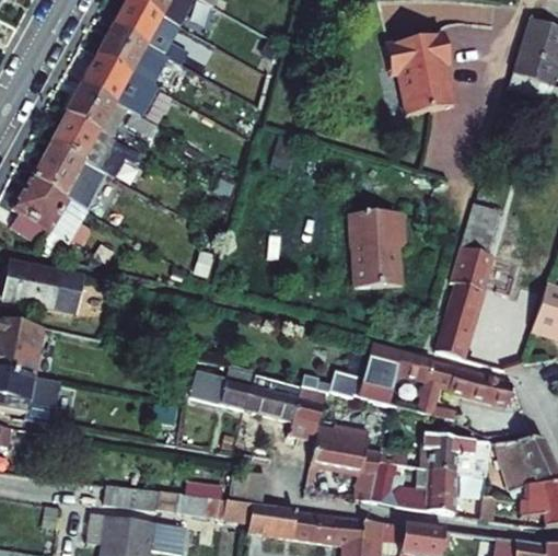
[(165,55),(211,80),(218,68),(172,42),(181,25),(162,14),(136,0),(130,0),(115,26),(146,44),(155,48),(165,55)]
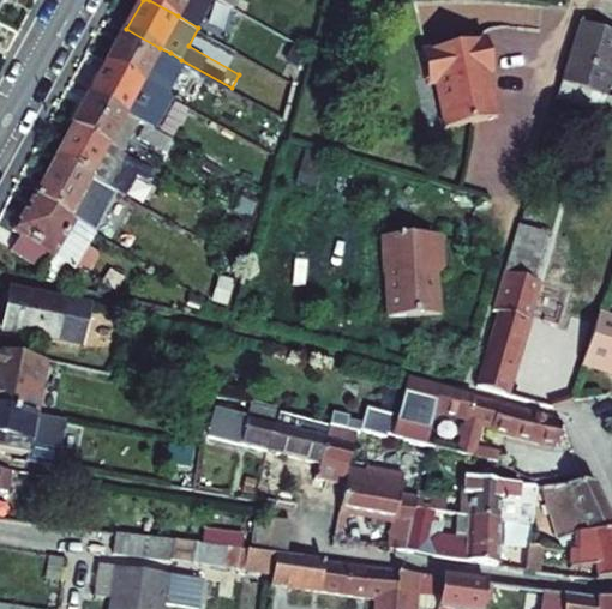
[(149,0),(178,16),(185,0),(149,0)]
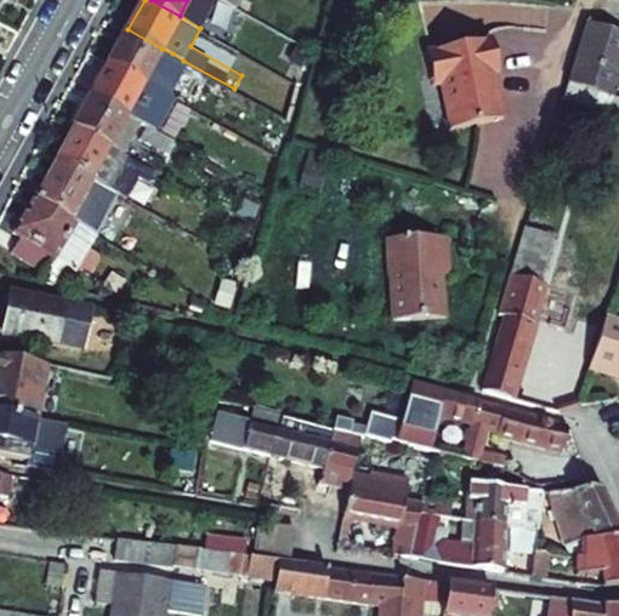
[(187,0),(180,16),(200,28),(215,0),(187,0)]
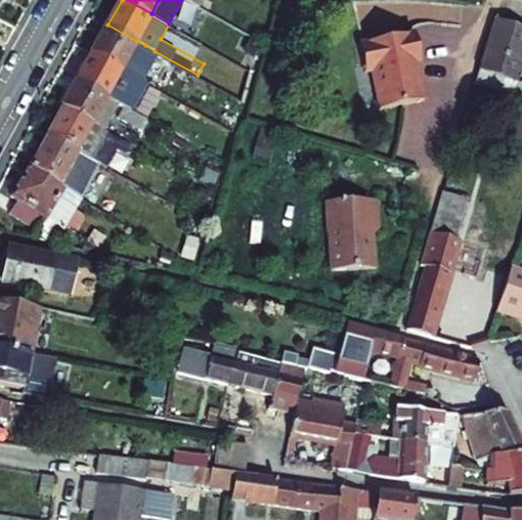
[(521,24),(496,16),(476,82),(521,96),(521,81),(518,80),(521,69),(521,24)]
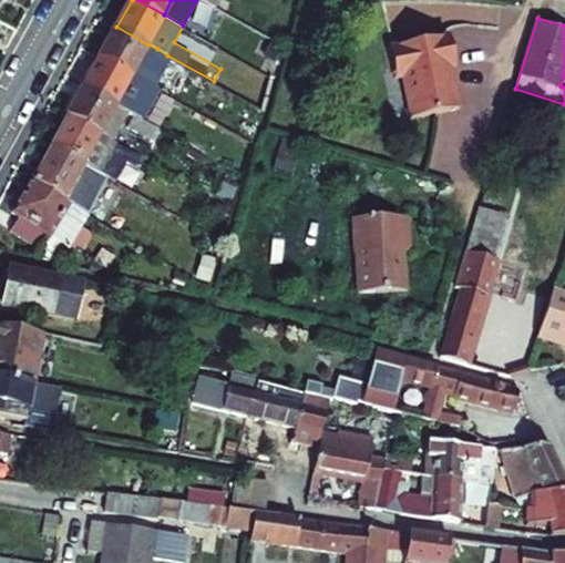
[(145,81),(152,84),(167,55),(157,49),(151,60),(142,54),(147,44),(116,27),(101,57),(145,81)]
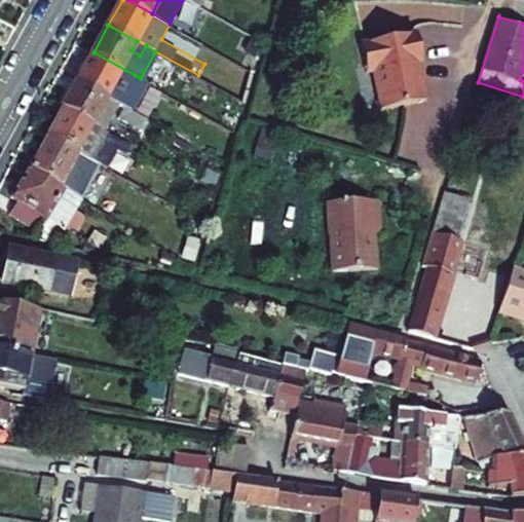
[(411,26),(356,36),(378,102),(423,94),(411,26)]
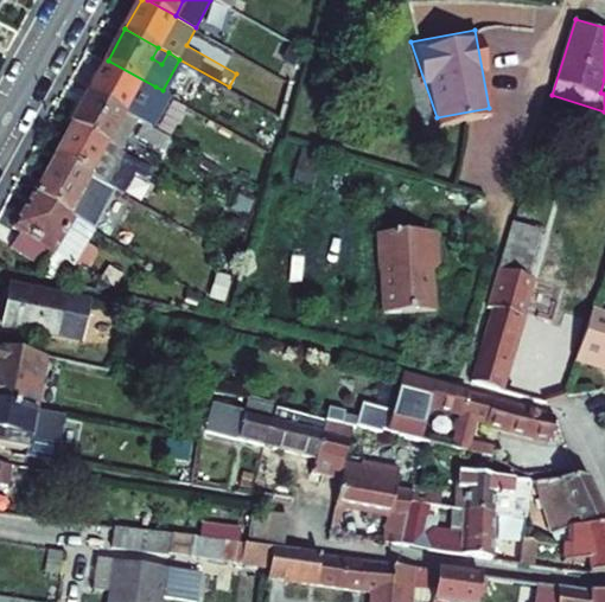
[(285,58),(297,65),(305,49),(293,43),(285,58)]
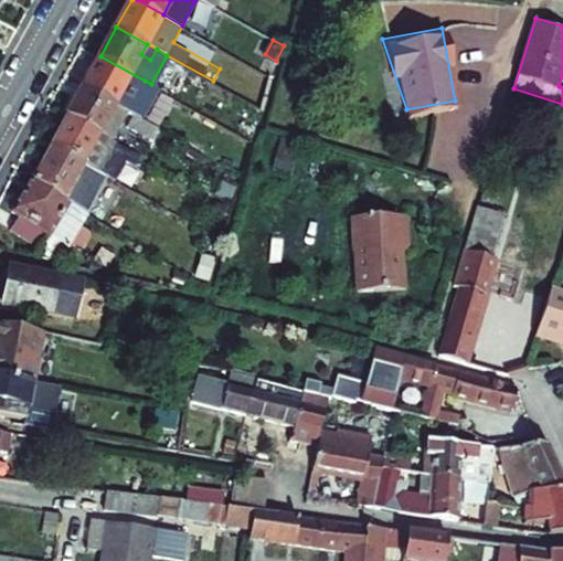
[(141,54),(150,60),(157,49),(147,44),(141,54)]
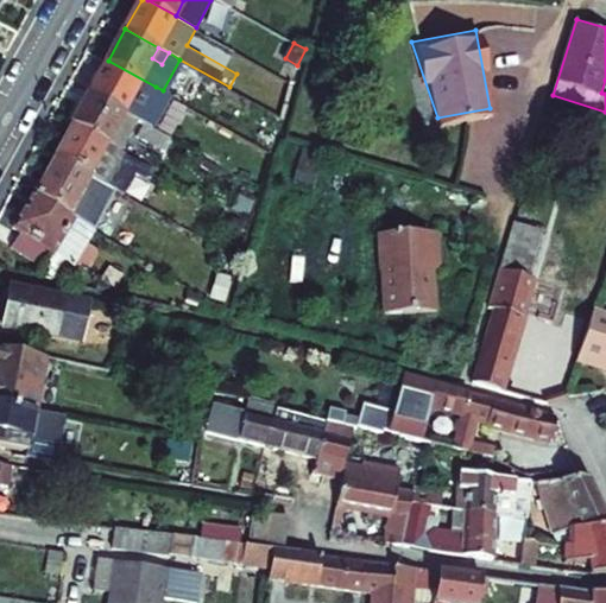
[(108,61),(92,91),(139,118),(156,87),(108,61)]
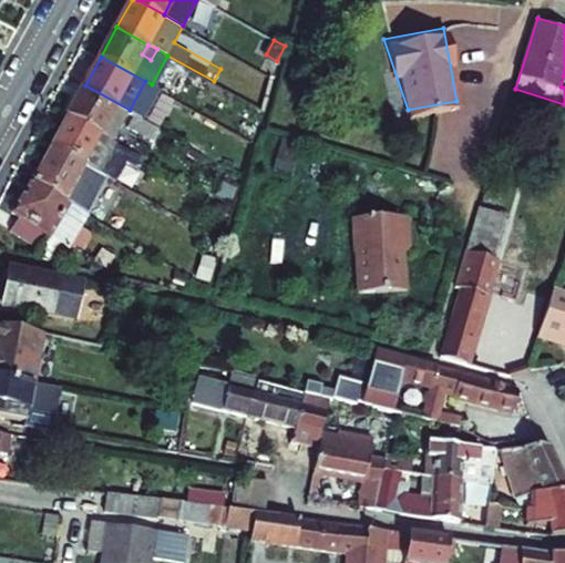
[(69,115),(113,140),(130,110),(85,85),(69,115)]
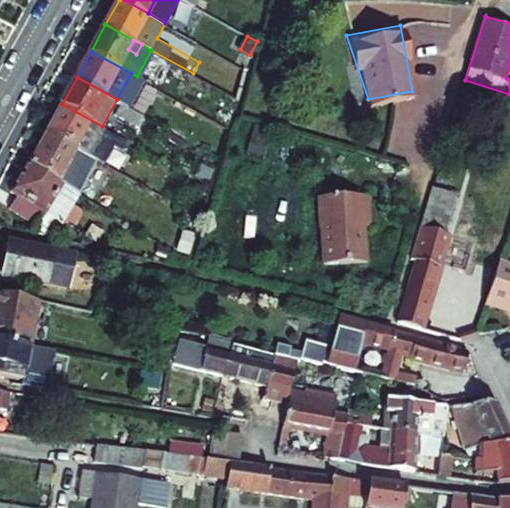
[(469,100),(483,104),(487,92),(473,88),(469,100)]
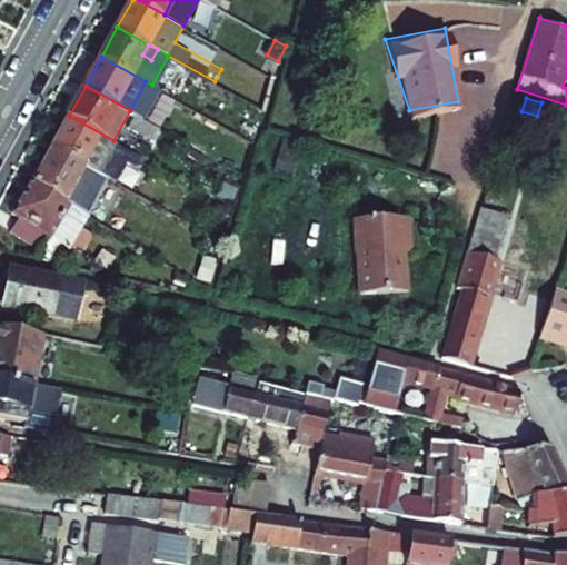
[(160,127),(167,116),(142,102),(136,114),(160,127)]
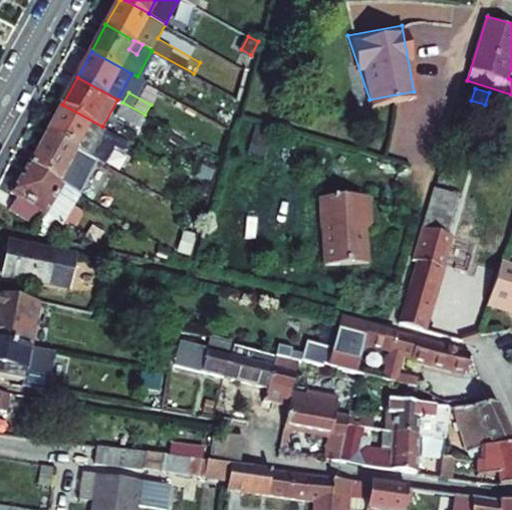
[(116,112),(142,126),(147,115),(145,114),(122,102),(116,112)]
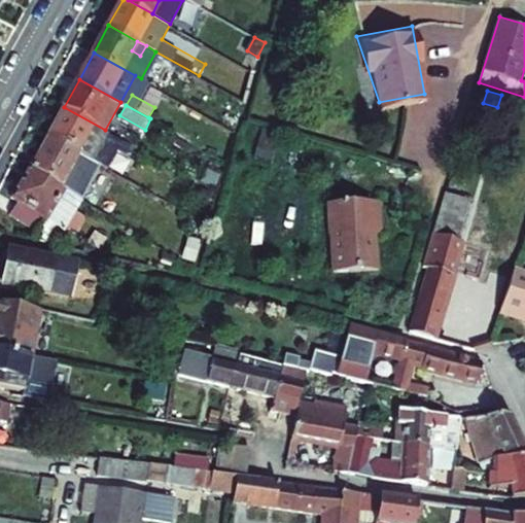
[(105,130),(64,107),(49,134),(95,159),(102,163),(109,167),(118,149),(127,153),(132,144),(105,130)]
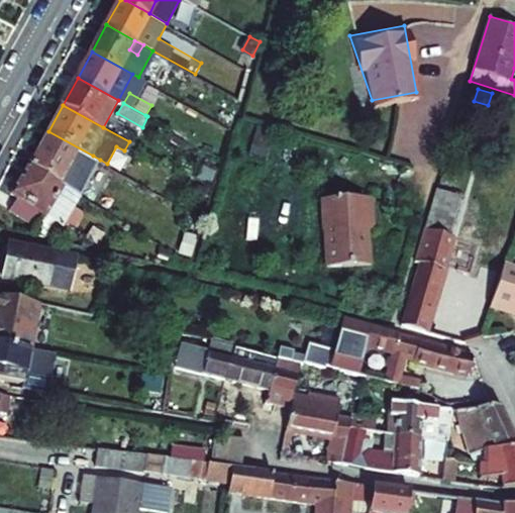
[(251,152),(266,158),(275,128),(260,124),(251,152)]
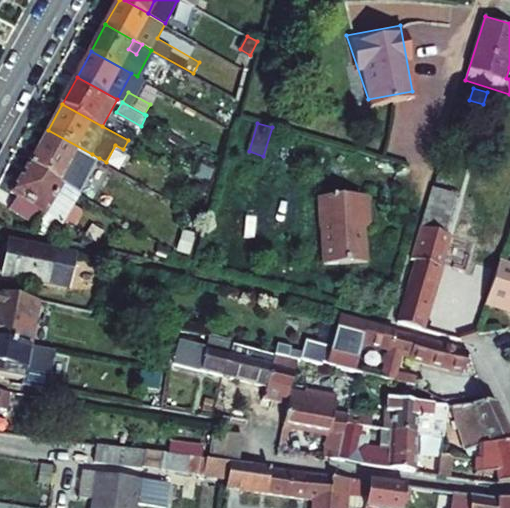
[(80,191),(99,158),(92,154),(48,130),(31,161),(74,188),(80,191)]
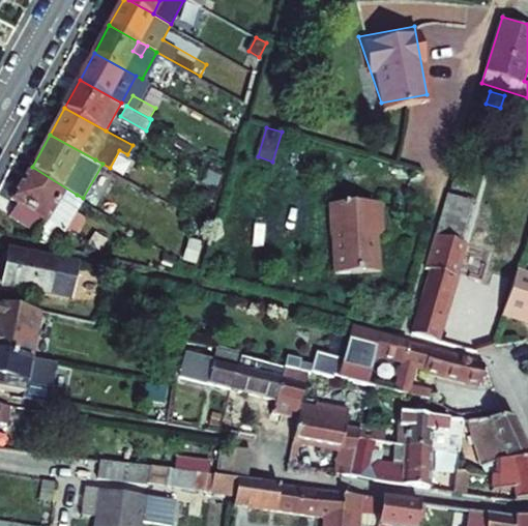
[(34,237),(46,240),(56,225),(64,230),(83,198),(77,195),(32,167),(12,197),(20,201),(11,214),(37,232),(34,237)]
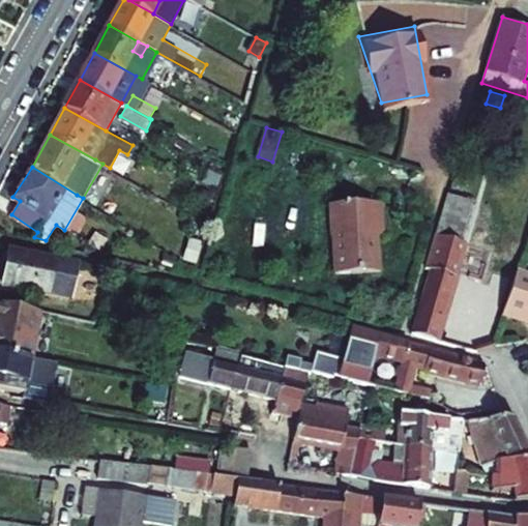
[(409,327),(435,333),(470,215),(477,216),(480,203),(444,193),(409,327)]
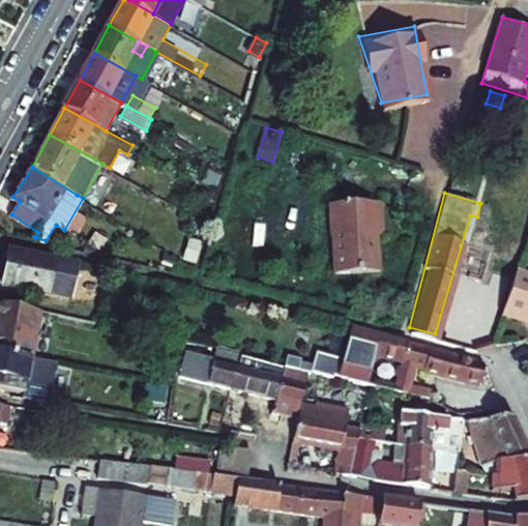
[(381,199),(324,201),(324,234),(329,234),(331,271),(377,268),(374,233),(384,232),(381,199)]
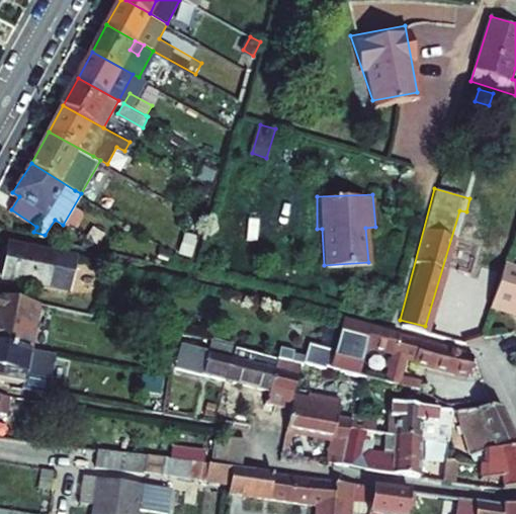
[(45,235),(56,238),(63,225),(55,220),(45,235)]
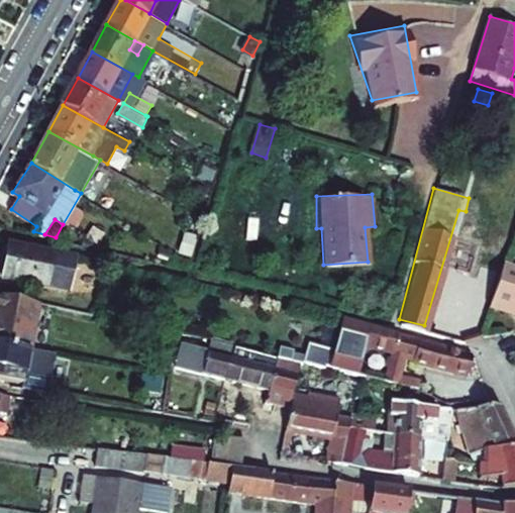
[(182,250),(192,253),(197,234),(188,231),(182,250)]
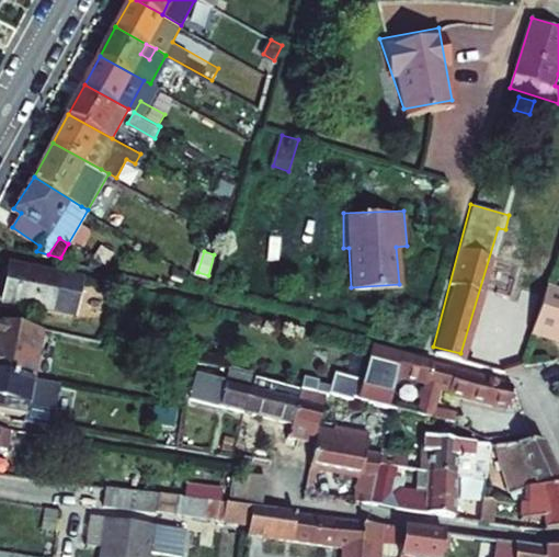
[(3,298),(75,314),(83,275),(11,261),(3,298)]
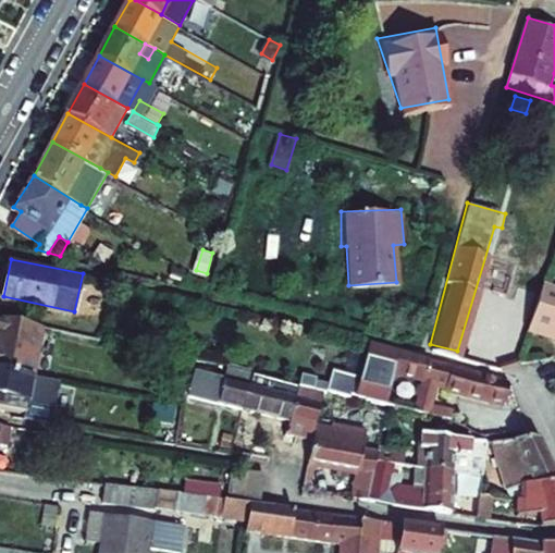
[(554,283),(544,280),(530,328),(554,335),(554,283)]
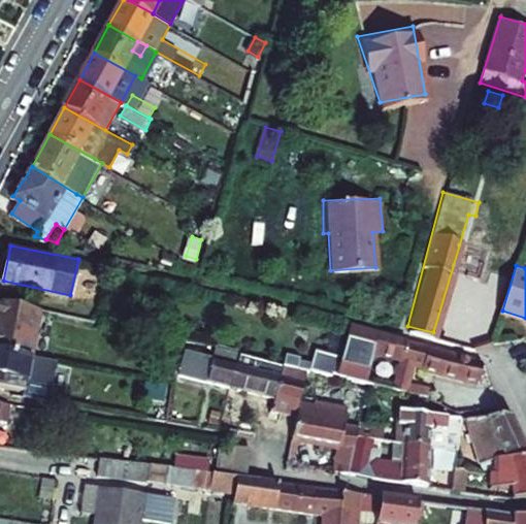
[(0,348),(32,354),(41,306),(0,298),(0,348)]
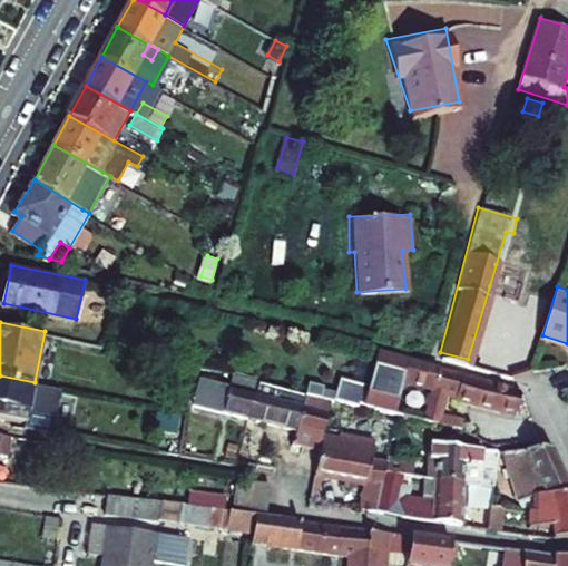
[(341,376),(335,397),(361,403),(361,401),(378,405),(378,407),(395,410),(402,380),(433,388),(427,418),(441,421),(442,413),(448,393),(502,409),(519,411),(522,389),(379,348),(370,382),(341,376)]
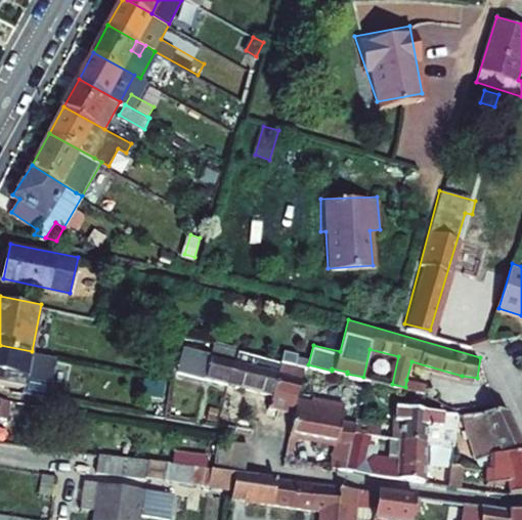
[(183,345),(178,369),(229,382),(238,347),(215,341),(212,352),(183,345)]
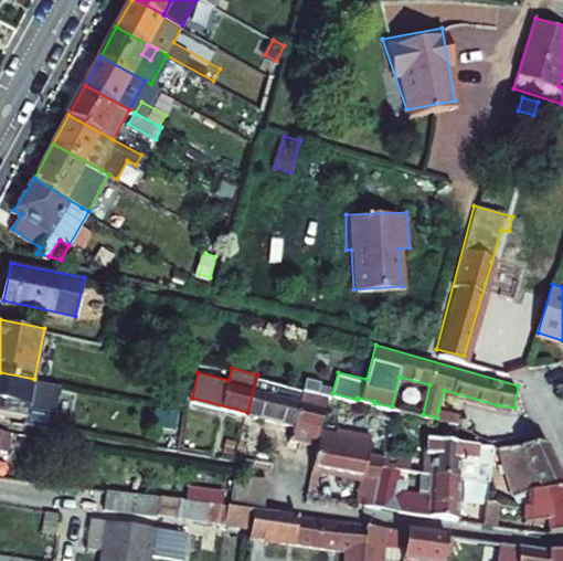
[(0,412),(39,420),(41,408),(56,411),(62,384),(34,379),(0,372),(0,412)]
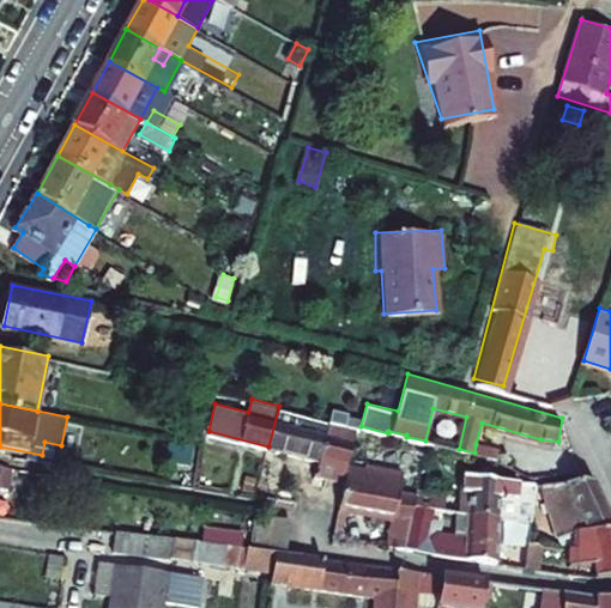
[(268,447),(319,460),(327,432),(314,429),(318,417),(279,406),(268,447)]
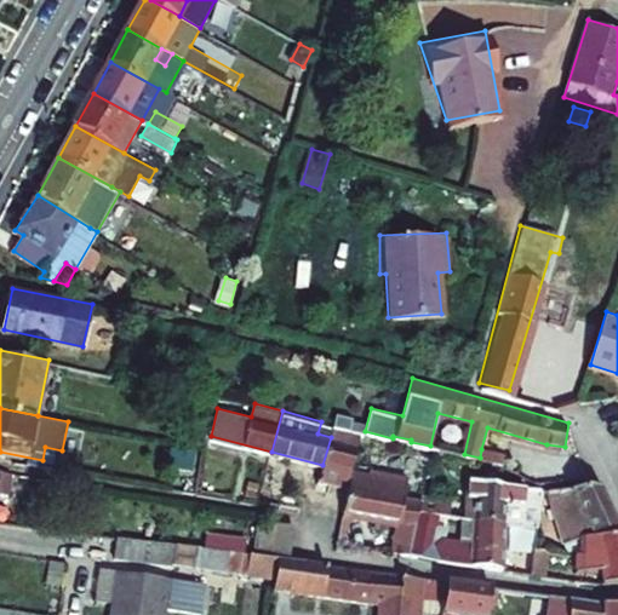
[(318,434),(331,437),(333,425),(321,421),(318,434)]
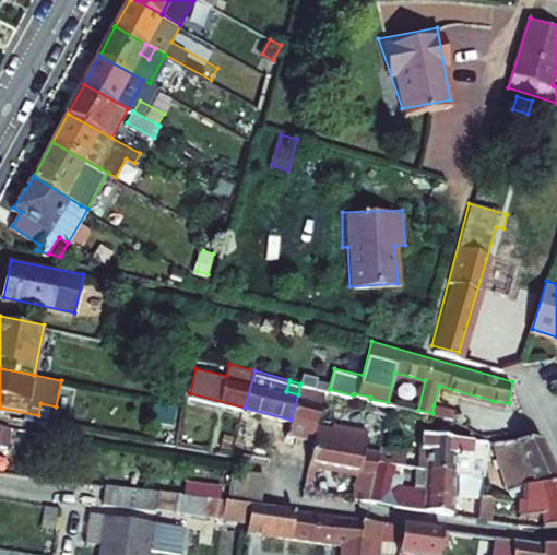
[(300,436),(315,439),(366,449),(366,446),(333,439),(336,427),(317,423),(324,390),(300,384),(298,394),(291,420),(287,434),(300,436)]
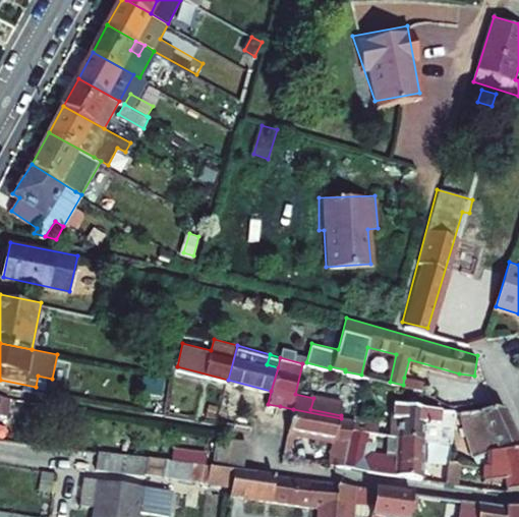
[(142,390),(163,393),(165,379),(146,375),(142,390)]
